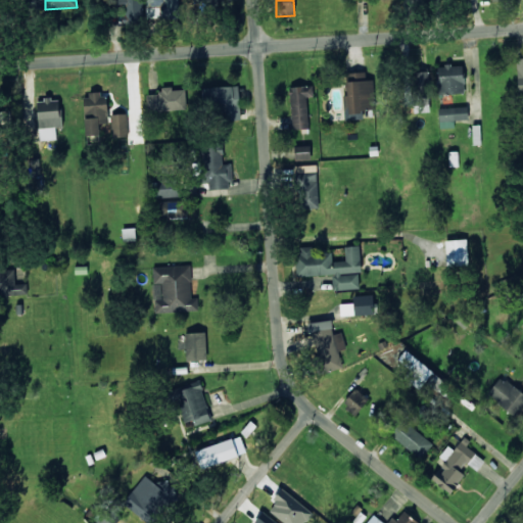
[(438,94),(465,93),(464,64),(437,65),(438,94)]
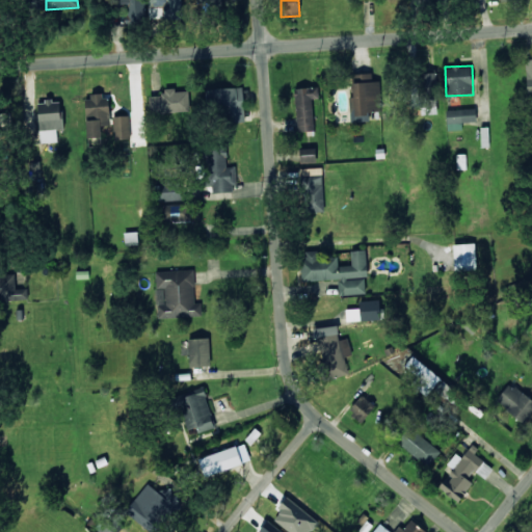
[(437,113),(436,72),(421,73),(421,103),(425,103),(426,113),(437,113)]
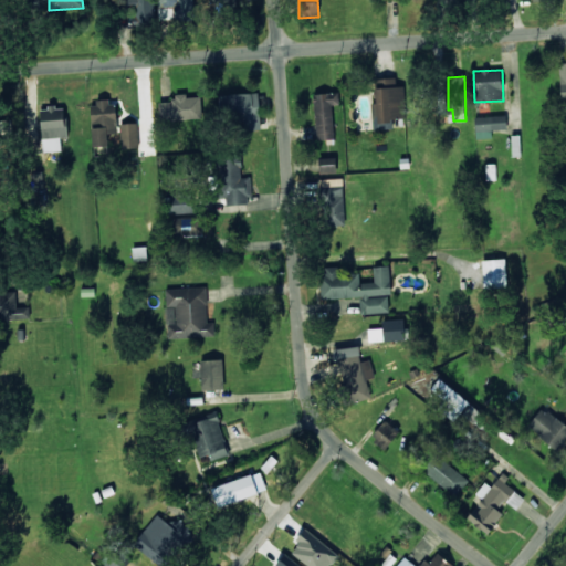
[(374,129),(392,128),(391,119),(406,118),(404,86),(396,86),(396,77),(375,79),(377,102),(371,103),(374,129)]
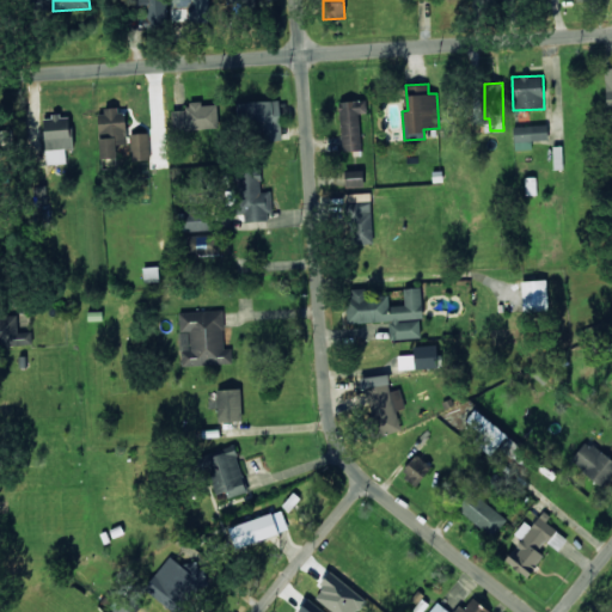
[(237,102),(237,127),(251,127),(252,141),(281,140),(280,101),(237,102)]
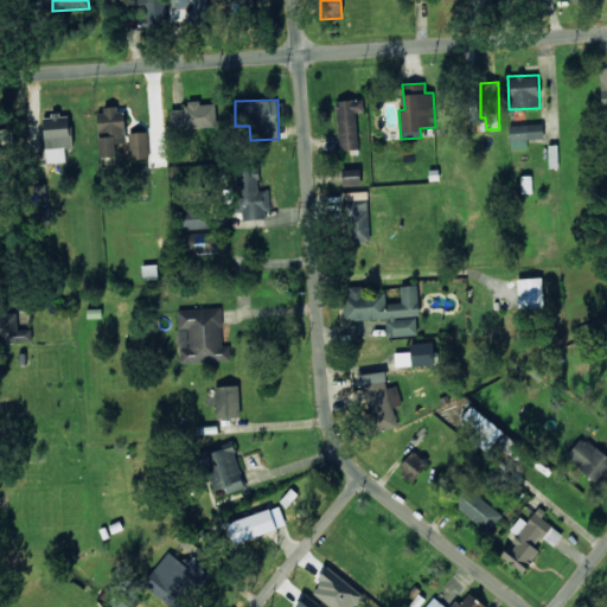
[(339,149),(358,149),(357,100),(337,101),(339,149)]
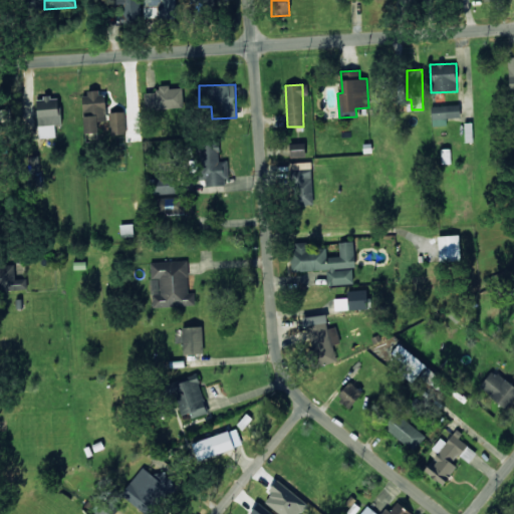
[(146,92),(146,109),(183,107),(183,86),(159,86),(159,92),(146,92)]
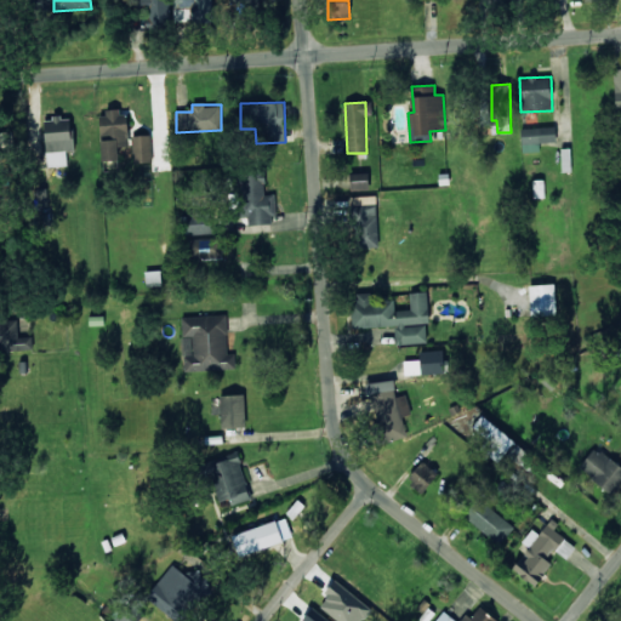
[(119,171),(118,147),(129,146),(127,110),(106,110),(106,117),(101,117),(102,171),(119,171)]
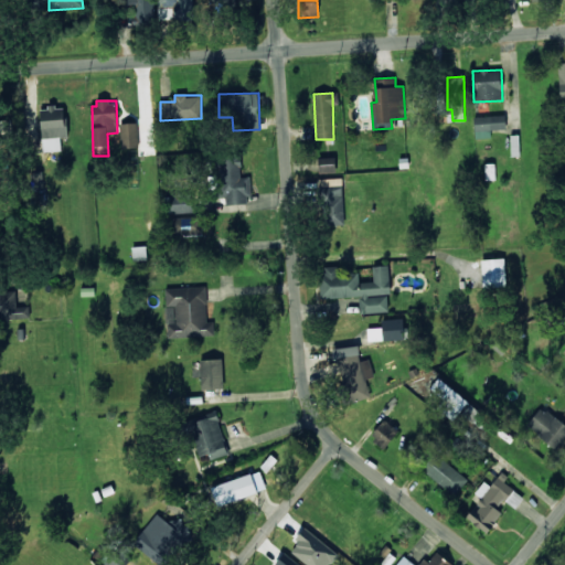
[(67,137),(66,106),(41,107),(43,151),(61,151),(61,138),(67,137)]
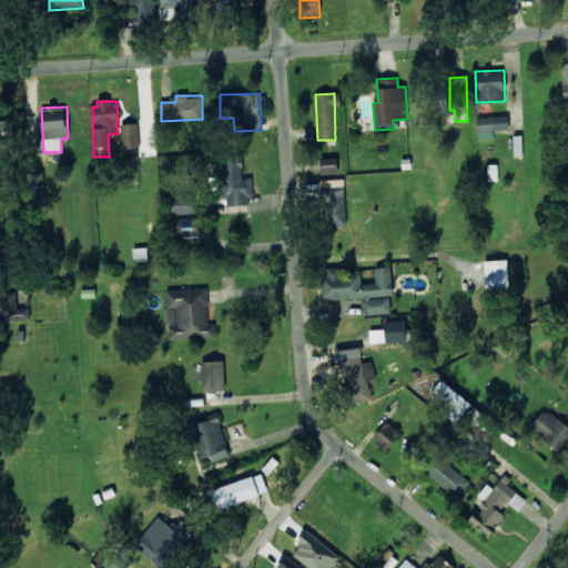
[(508,130),(508,117),(477,117),(477,140),(494,139),(493,130),(508,130)]
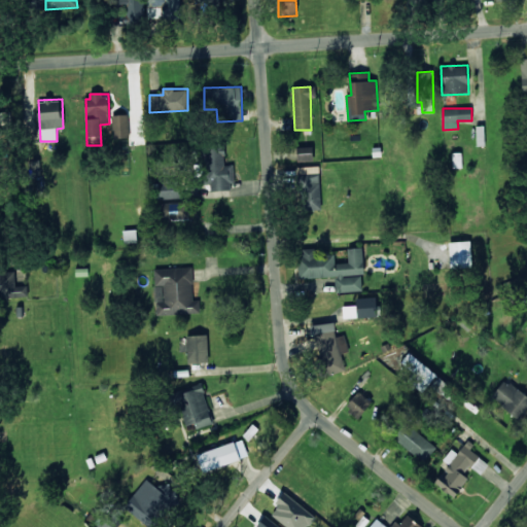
[(112,138),(129,138),(129,114),(111,115),(112,138)]
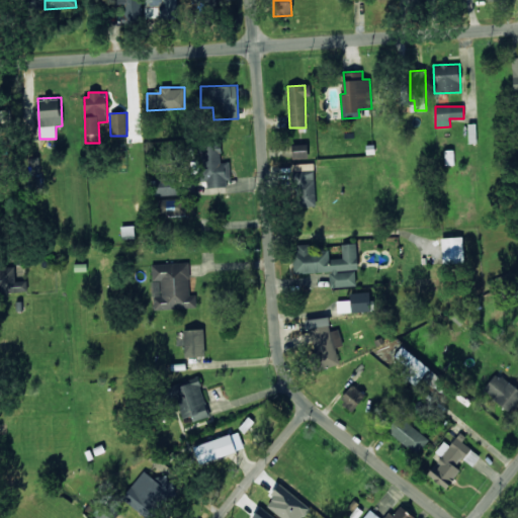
[(229,162),(222,162),(221,143),(200,144),(203,187),(230,186),(229,162)]
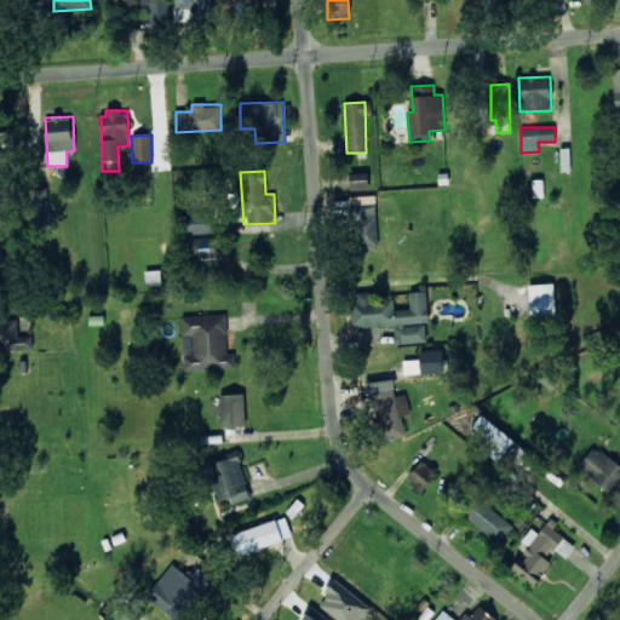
[(350,190),(368,189),(368,173),(350,173),(350,190)]
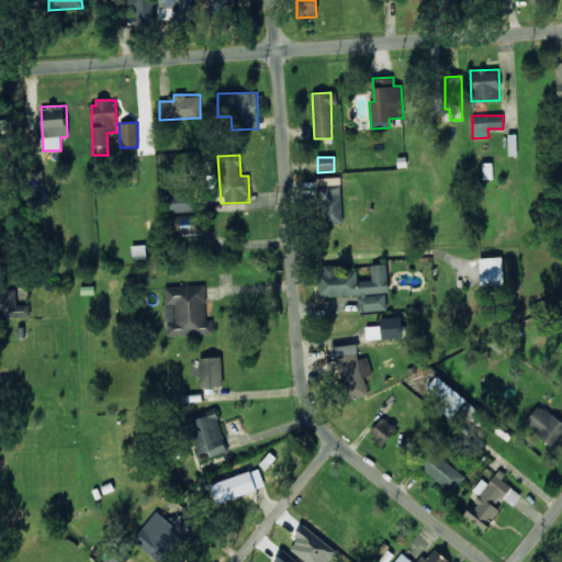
[(343,224),(340,178),(318,178),(321,224),(343,224)]
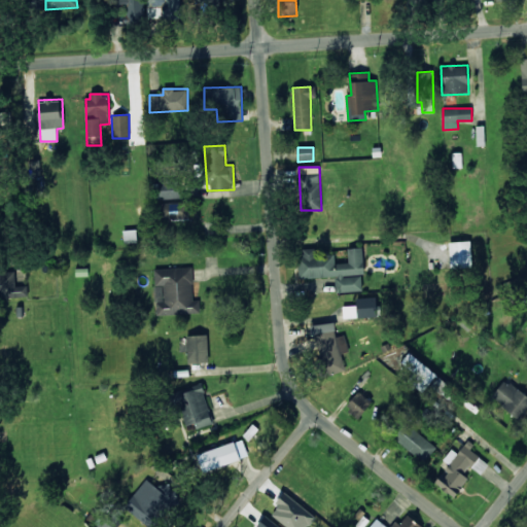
[(178,199),(178,183),(160,183),(160,199),(178,199)]
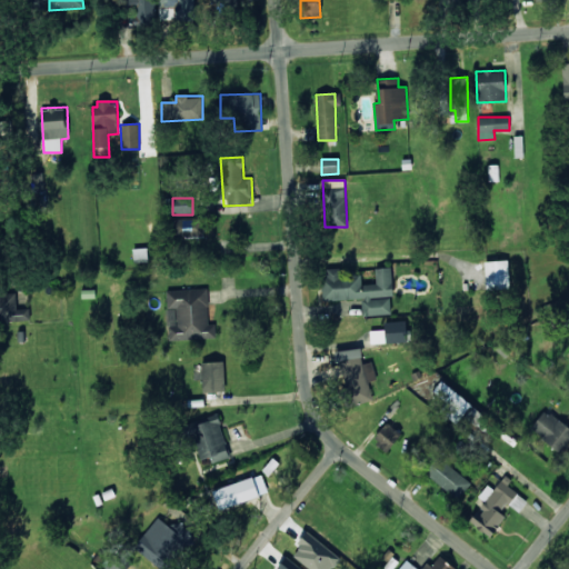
[(202,218),(173,219),(175,238),(203,237),(202,218)]
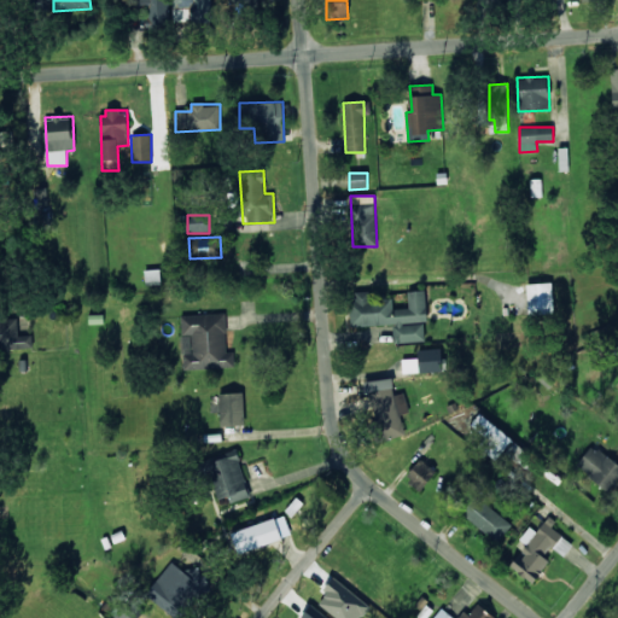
[(146,284),(161,284),(159,269),(145,270),(146,284)]
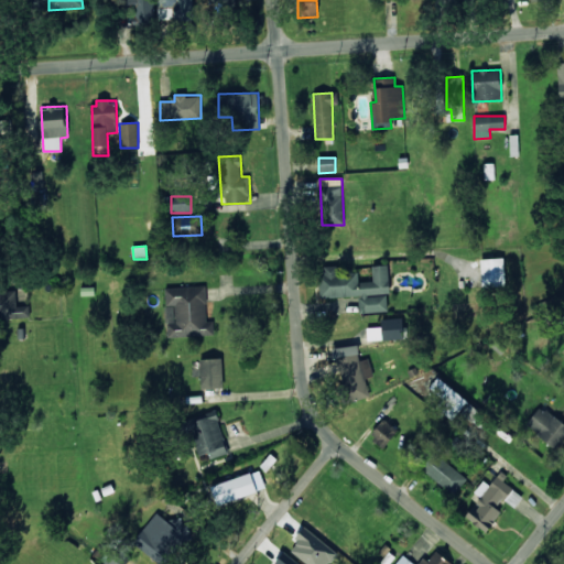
[(505,285),(503,258),(480,259),(481,286),(505,285)]
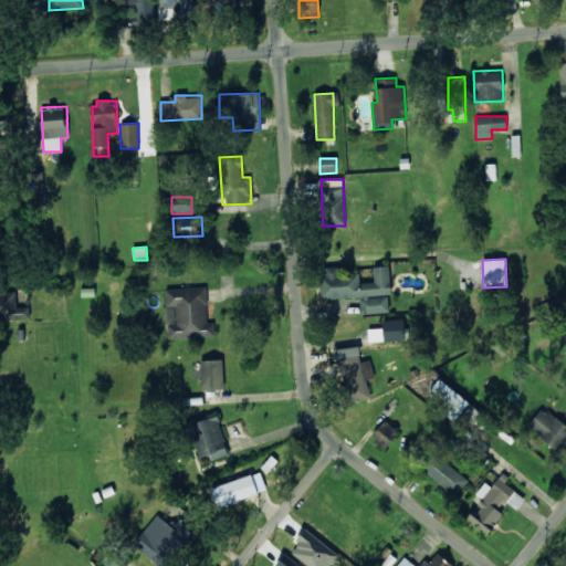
[(359,297),(360,314),(389,312),(388,295),(390,295),(389,265),(375,266),(375,282),(359,283),(359,273),(341,274),(341,266),(322,268),(323,299),(359,297)]
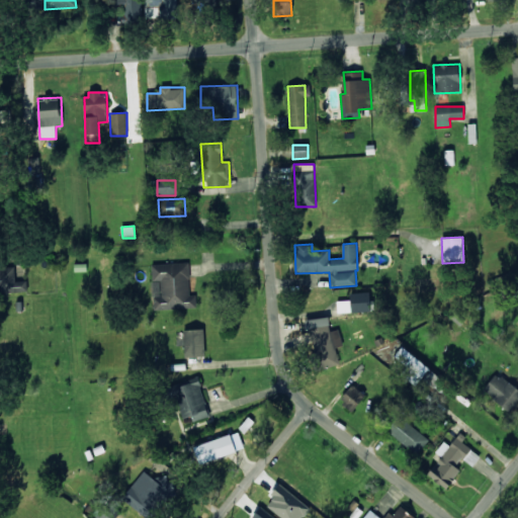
[(151,264),(152,281),(160,281),(161,290),(153,290),(154,310),(197,309),(196,294),(190,295),(189,263),(151,264)]
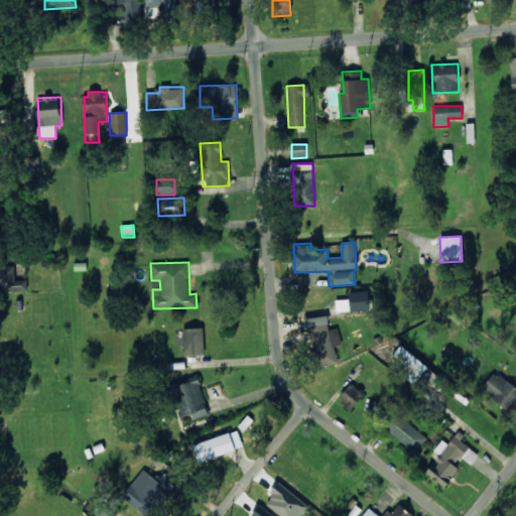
[(0,291),(27,290),(26,280),(15,280),(15,266),(0,266),(0,291)]
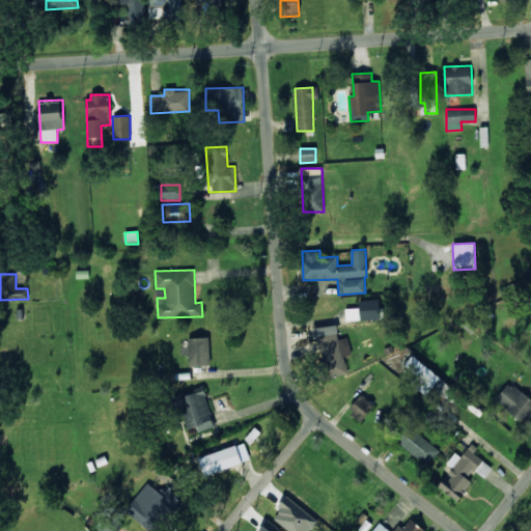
[(380,299),(359,301),(359,308),(345,308),(345,320),(380,318),(380,299)]
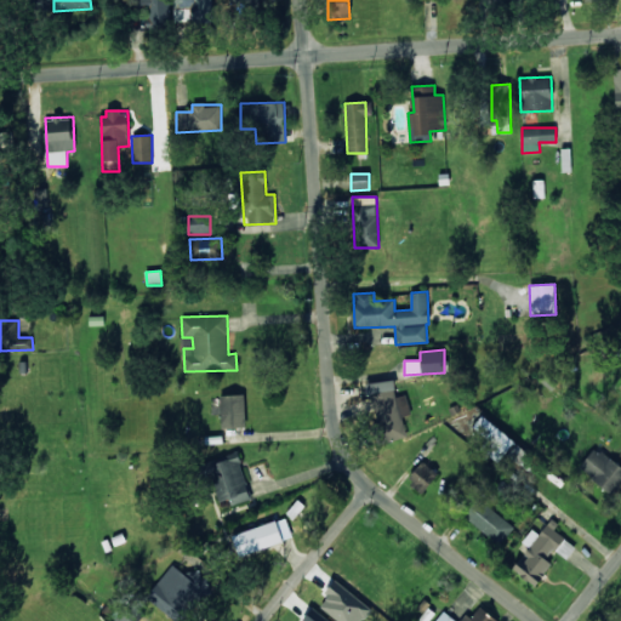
[(408,437),(403,416),(411,414),(406,394),(397,397),(393,379),(360,386),(363,397),(371,394),(382,443),(408,437)]
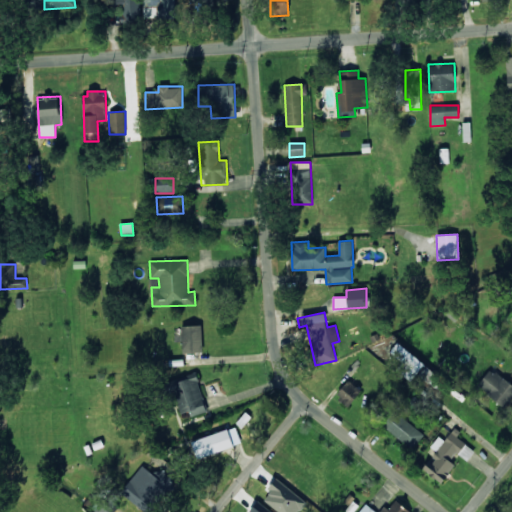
[(181,326),(182,353),(202,352),(201,325),(181,326)]
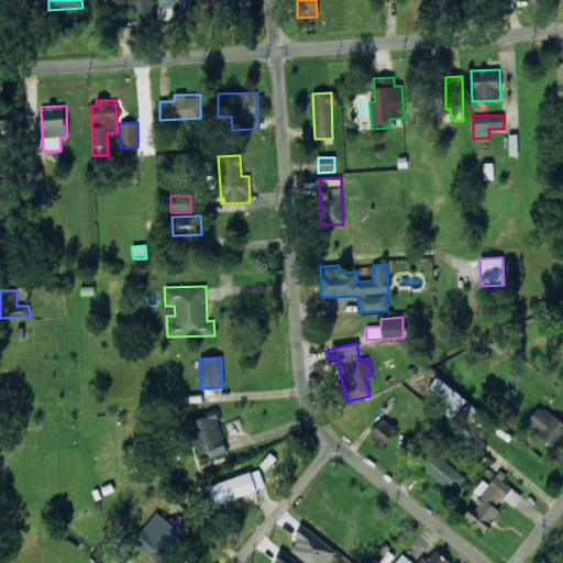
[(442,399),(435,407),(452,420),(457,412),(471,422),(481,410),(437,377),(428,388),(442,399)]
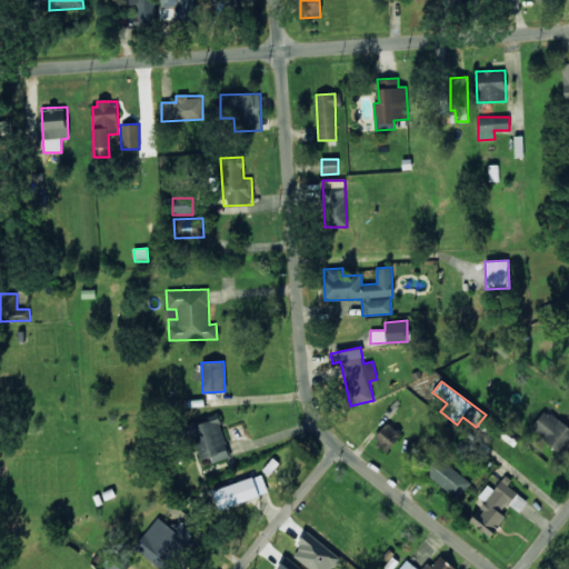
[(561,452),(568,440),(568,427),(545,409),(529,430),(561,452)]
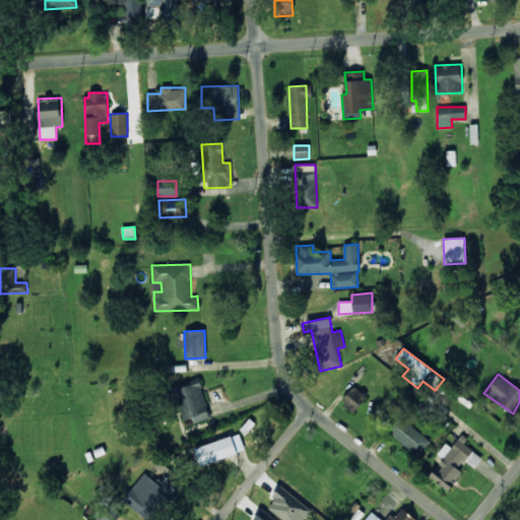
[(174,388),(183,420),(192,417),(193,423),(209,418),(200,381),(174,388)]
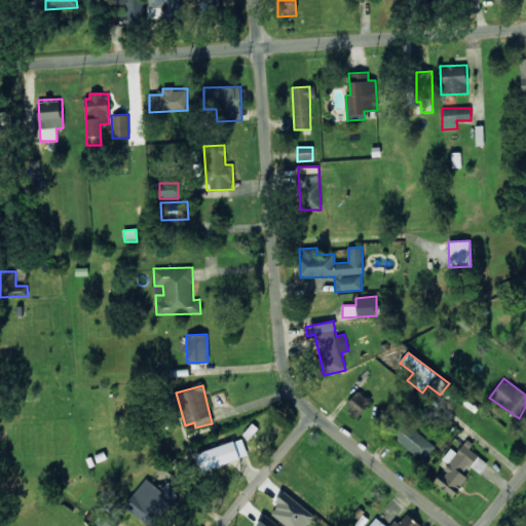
[(371,401),(358,390),(344,406),(358,418),(371,401)]
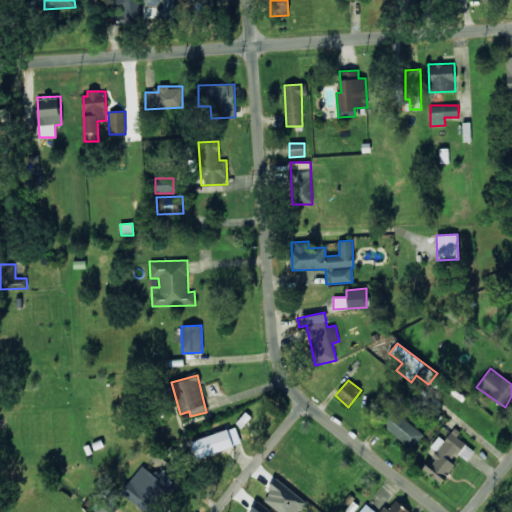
[(412,449),(424,435),(391,408),(379,423),(412,449)]
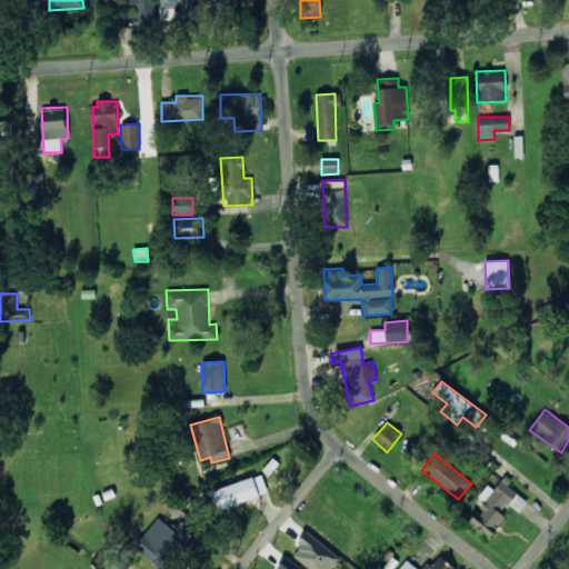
[(219,510),(260,496),(252,477),(212,491),(219,510)]
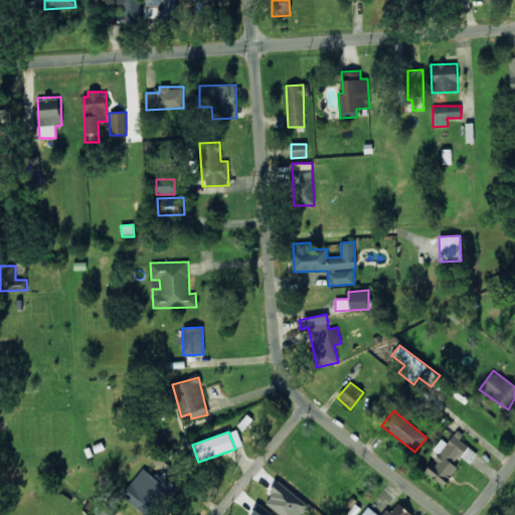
[(478,453),(455,434),(446,444),(441,440),(434,449),(439,454),(424,471),(442,485),(463,459),(469,464),(478,453)]
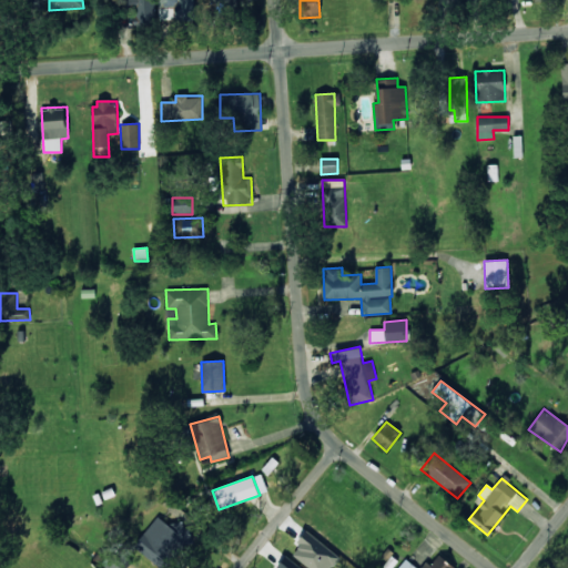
[(133,547),(160,567),(163,567),(192,533),(176,519),(171,526),(158,516),(133,547)]
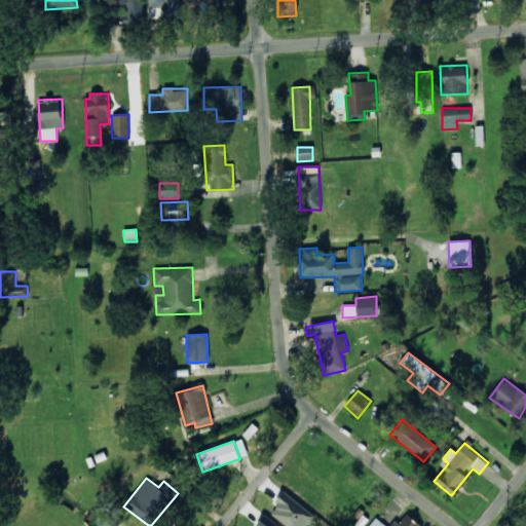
[(420,525),(404,514),(393,525),(386,525),(375,517),(368,525),(420,525)]
